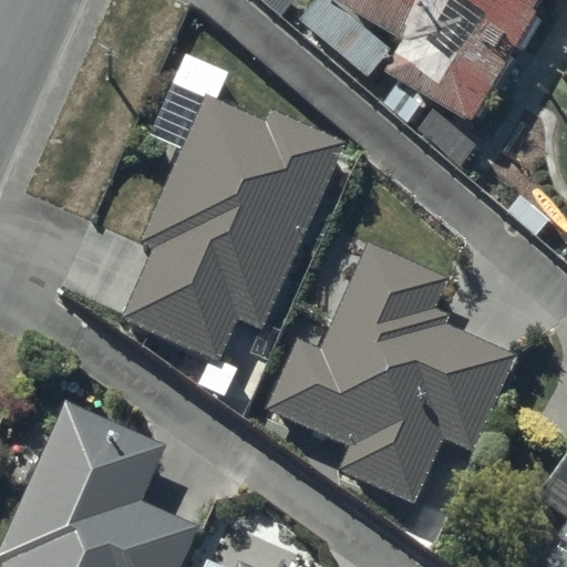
[(350,0),(418,39),(400,70),(486,120),(556,0),(350,0)]
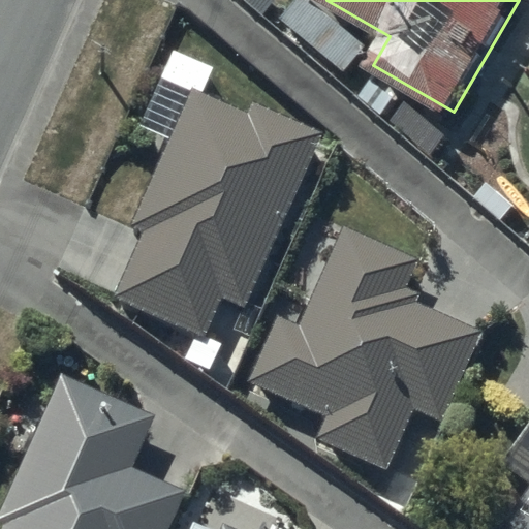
[(255,116),(198,91),(137,228),(149,234),(120,301),(209,339),(226,300),(251,310),(329,134),(259,104),(255,116)]
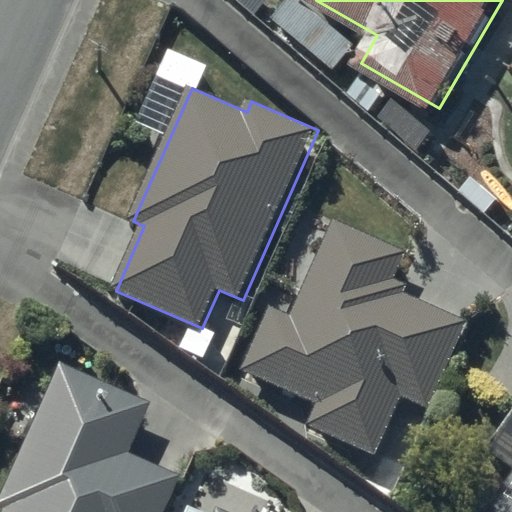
[(406,251),(333,218),(291,309),(269,299),(238,366),(313,400),(304,421),(372,452),(400,391),(428,404),(467,318),(404,289),(408,282),(394,275),(406,251)]
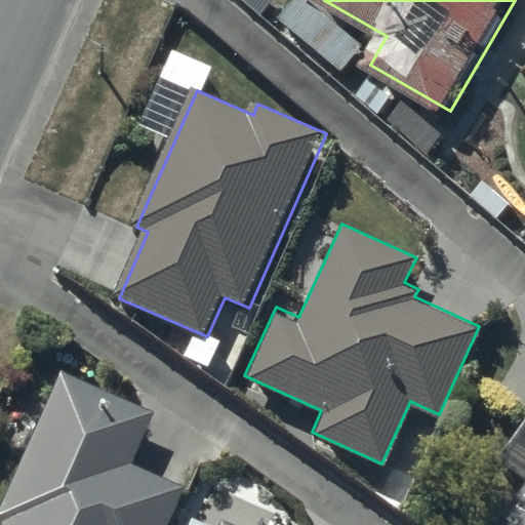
[(153,415),(58,373),(0,502),(0,520),(2,522),(0,524),(165,524),(183,488),(130,465),(153,415)]
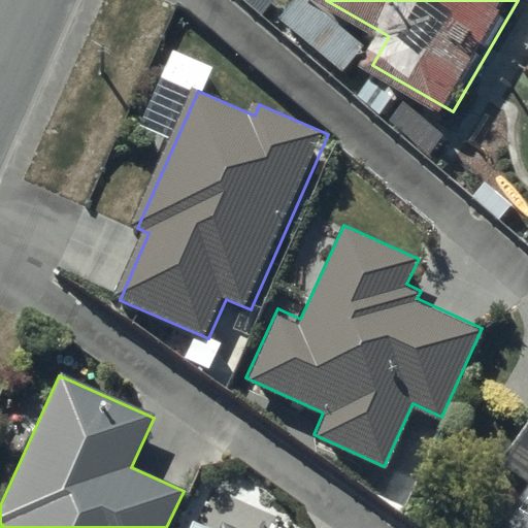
[(527,527),(527,492),(502,527),(527,527)]
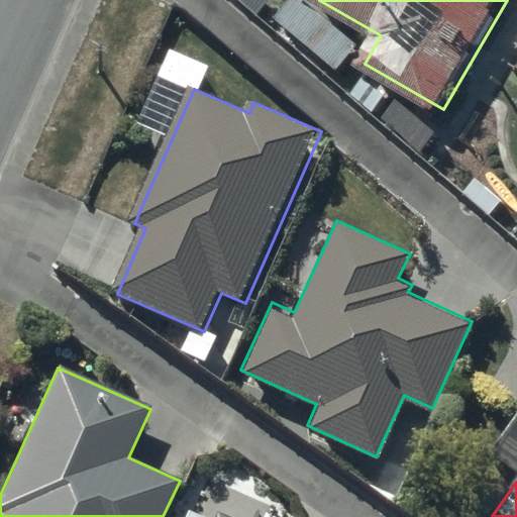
All buildings are outlined.
